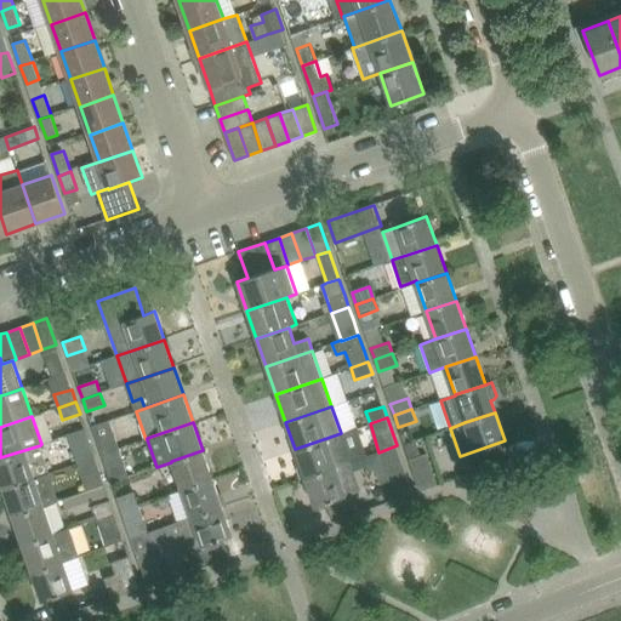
[(351,462),(341,433),(295,449),(305,478),(336,467),(351,462)]
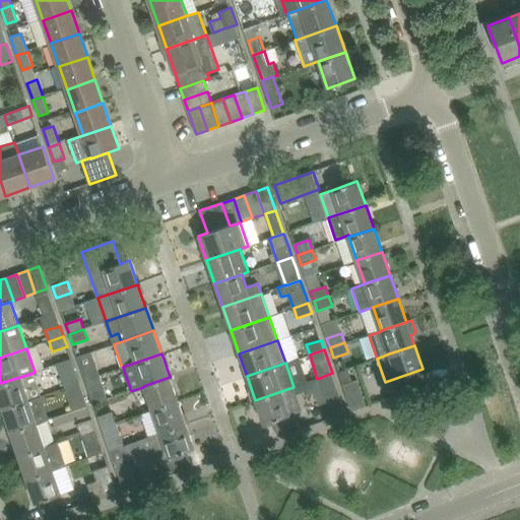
[(96,365),(81,370),(85,381),(100,376),(96,365)]
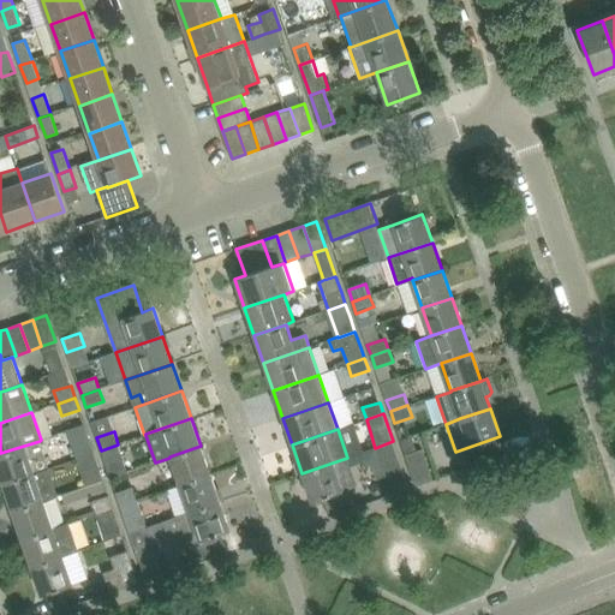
[(90,440),(72,446),(77,459),(94,453),(90,440)]
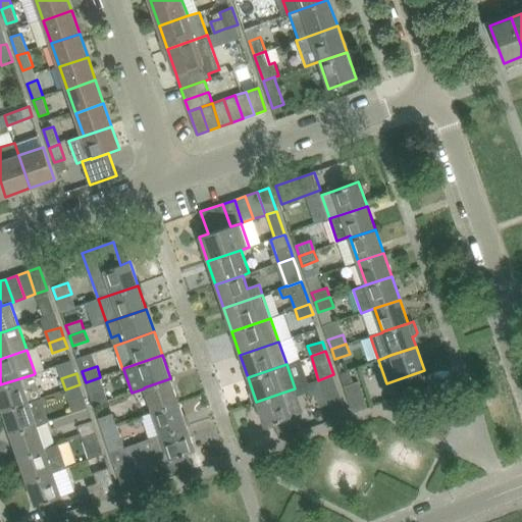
[(42,398),(34,374),(0,384),(0,402),(3,411),(29,402),(42,398)]
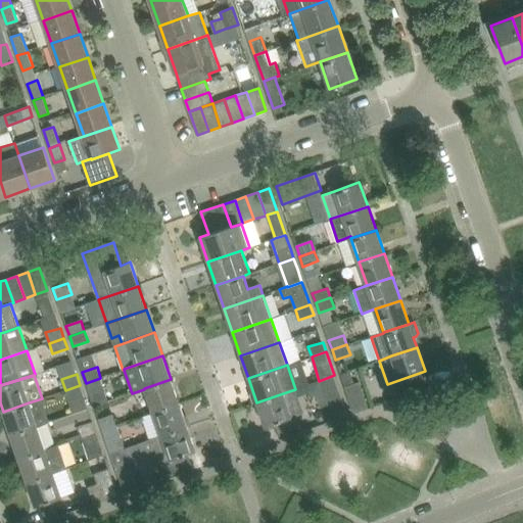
[(334,375),(319,381),(327,405),(332,420),(347,414),(342,398),(338,388),(334,375)]
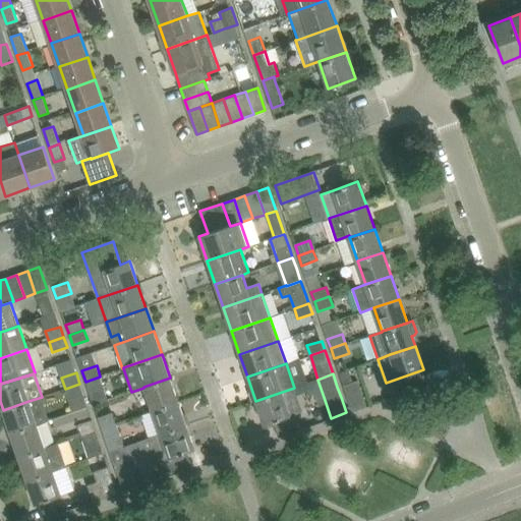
[(94,404),(109,399),(100,377),(85,382),(94,404)]
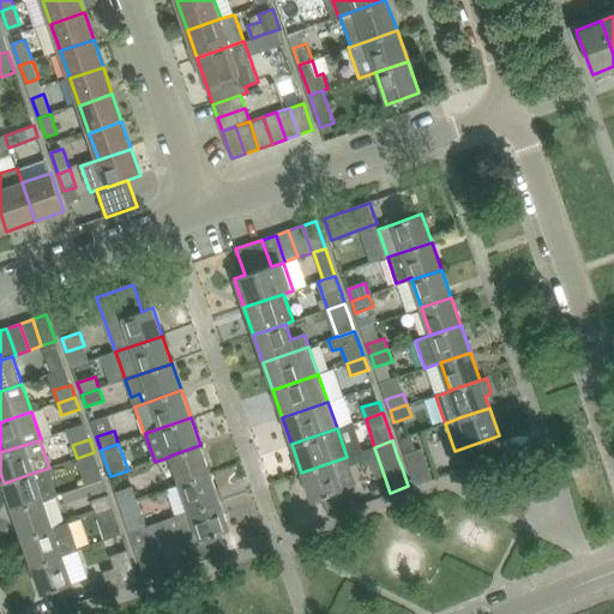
[(210,473),(200,445),(169,456),(169,457),(170,456),(180,483),(210,473)]
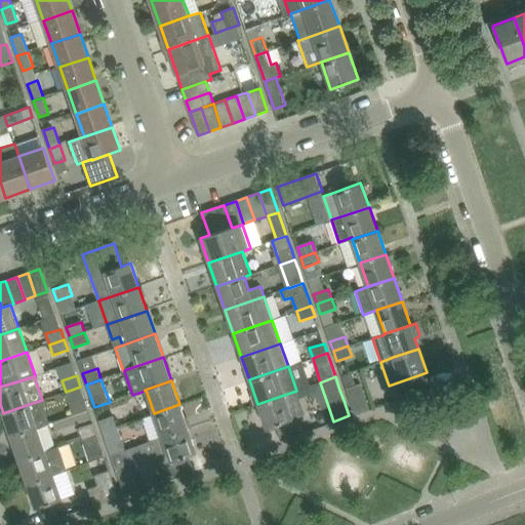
[(364,393),(362,387),(361,382),(346,388),(349,398),(364,393)]
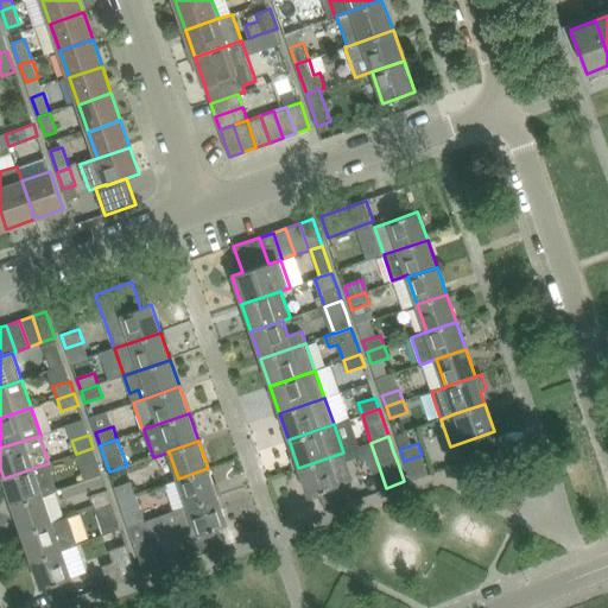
[(97,458),(93,448),(76,454),(80,464),(97,458)]
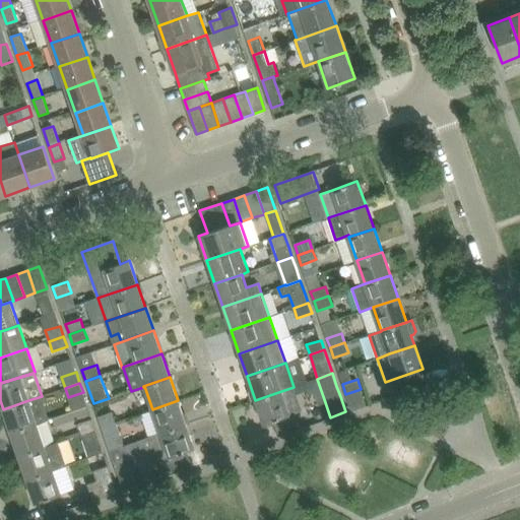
[(289,413),(281,391),(255,400),(264,424),(266,423),(267,427),(273,425),(277,437),(302,428),(297,411),(289,413)]
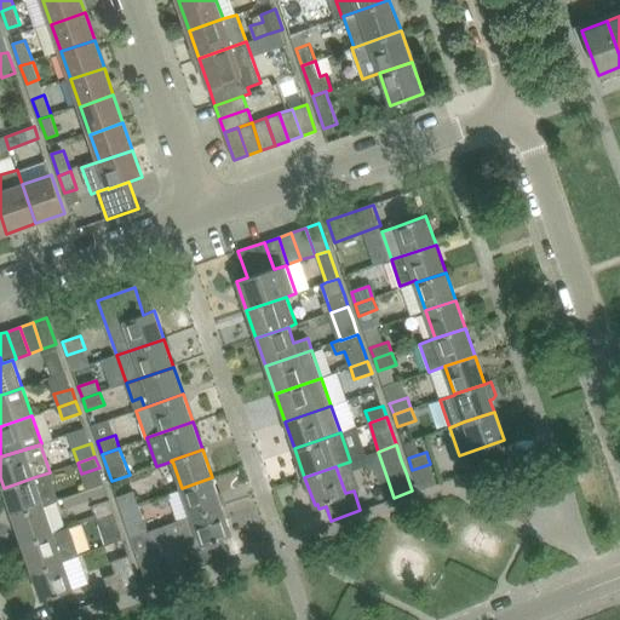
[(44,505),(39,493),(34,477),(4,488),(13,516),(44,505)]
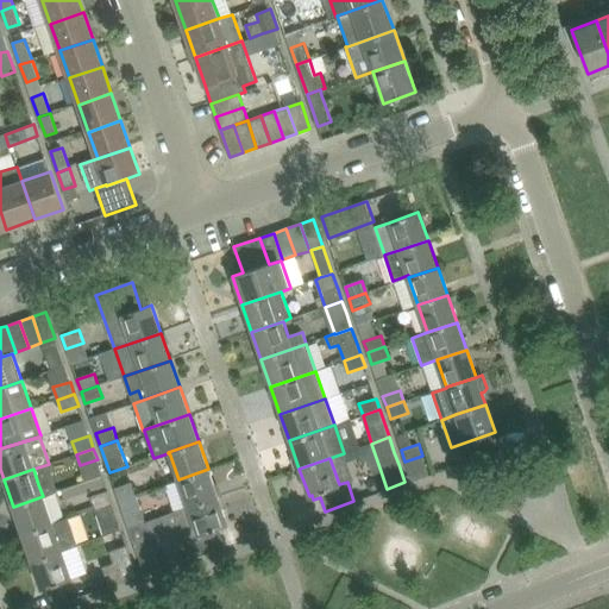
[(218,496),(208,469),(179,479),(188,506),(188,507),(218,496)]
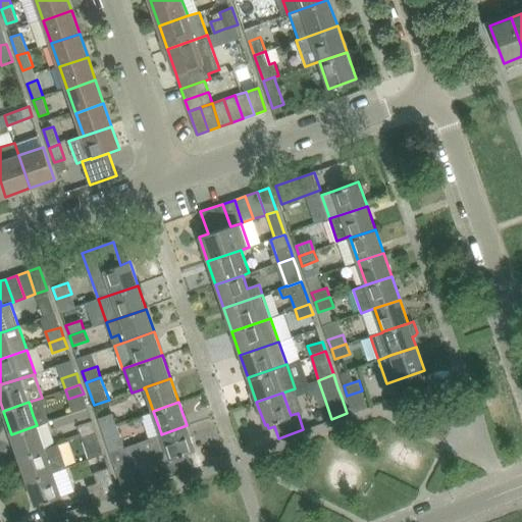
[(52,420),(55,428),(90,417),(87,408),(52,420)]
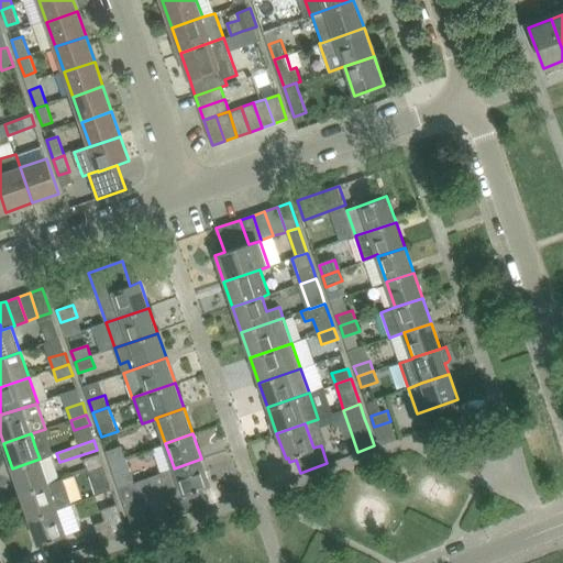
[(122,446),(106,452),(110,463),(125,457),(122,446)]
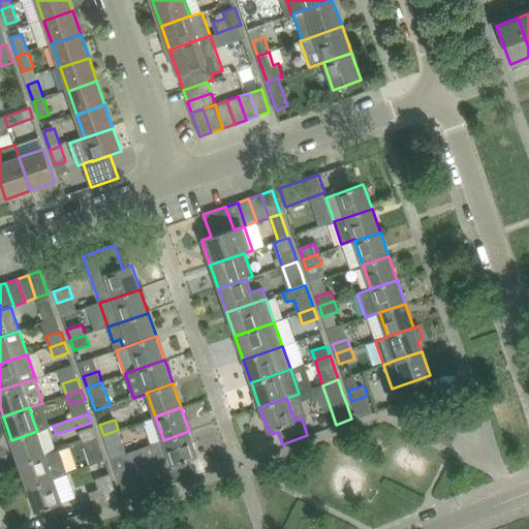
[(94,427),(79,431),(83,442),(97,437),(94,427)]
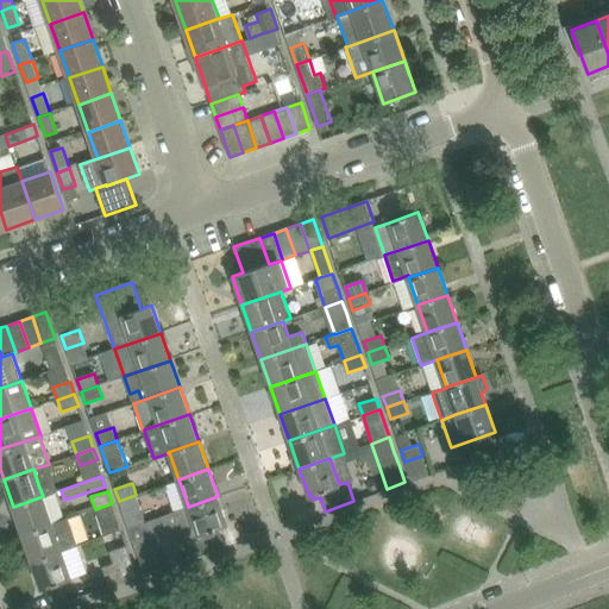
[(140,507),(136,495),(119,501),(123,513),(140,507)]
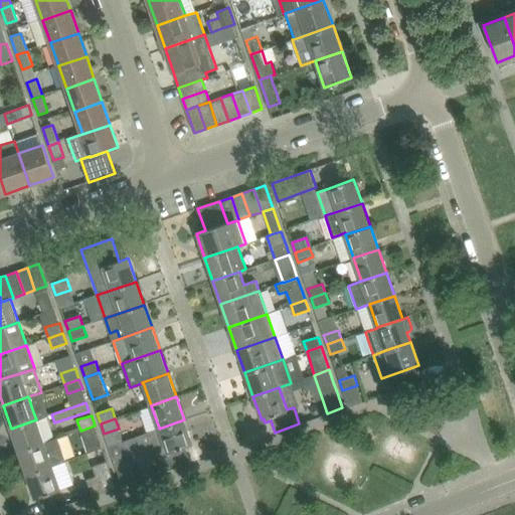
[(44,443),(36,419),(11,428),(19,452),(44,443)]
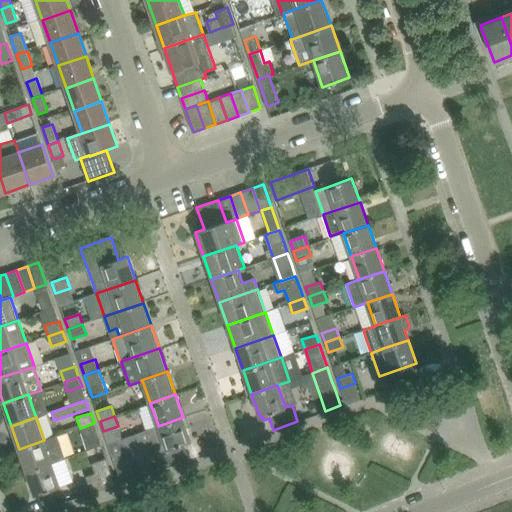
[(145,429),(107,442),(115,467),(130,462),(126,450),(138,442),(148,439),(152,450),(159,469),(189,459),(183,443),(191,441),(183,417),(158,426),(158,425),(145,429)]
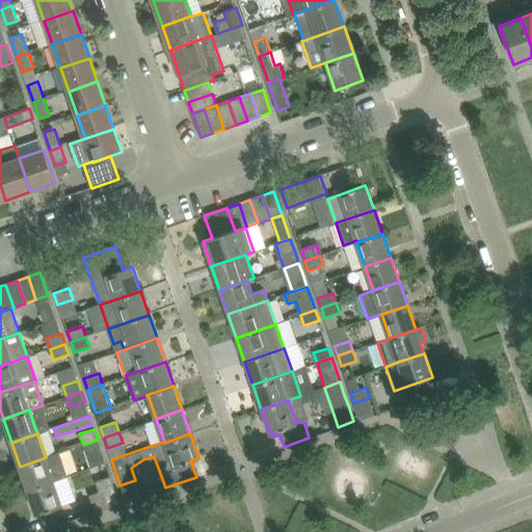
[(106,462),(102,450),(98,440),(83,445),(90,468),(106,462)]
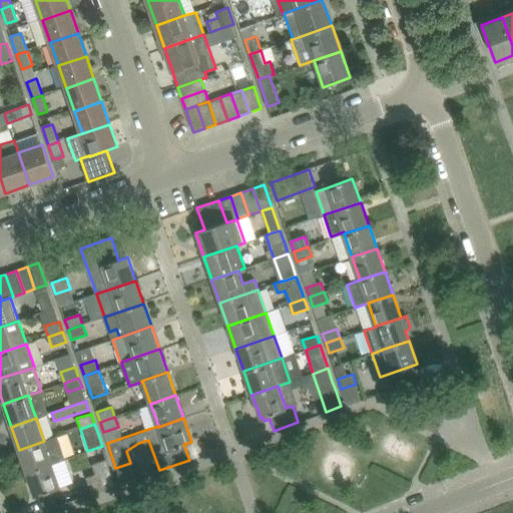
[(58,436),(44,441),(19,450),(27,473),(52,464),(66,459),(58,436)]
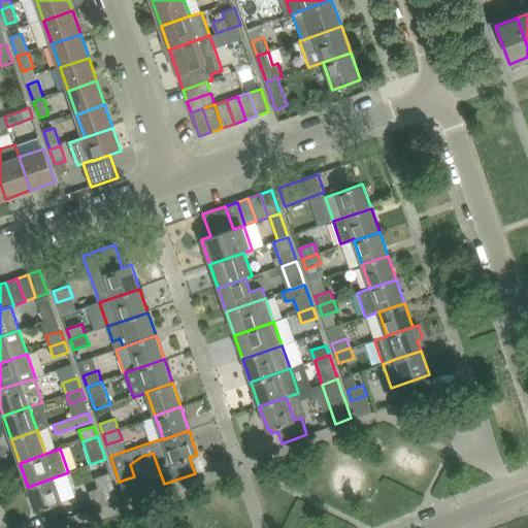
[(119,499),(110,472),(95,477),(98,488),(89,491),(94,507),(119,499)]
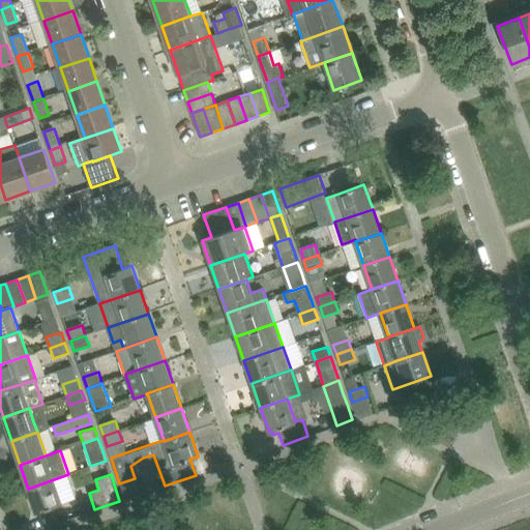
[(139,476),(135,478),(119,483),(125,499),(145,493),(139,476)]
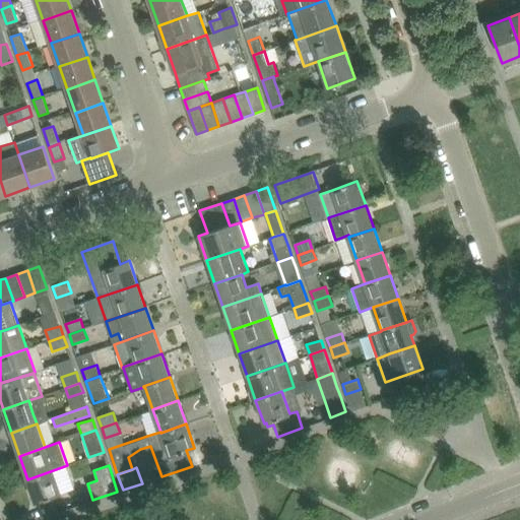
[(61,494),(53,470),(27,479),(36,503),(61,494)]
